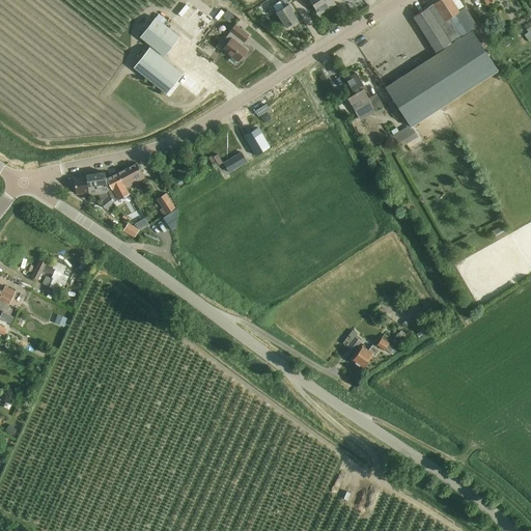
[(285,26),(297,20),(290,10),(292,9),(286,0),(279,0),(283,5),(275,10),(285,26)]
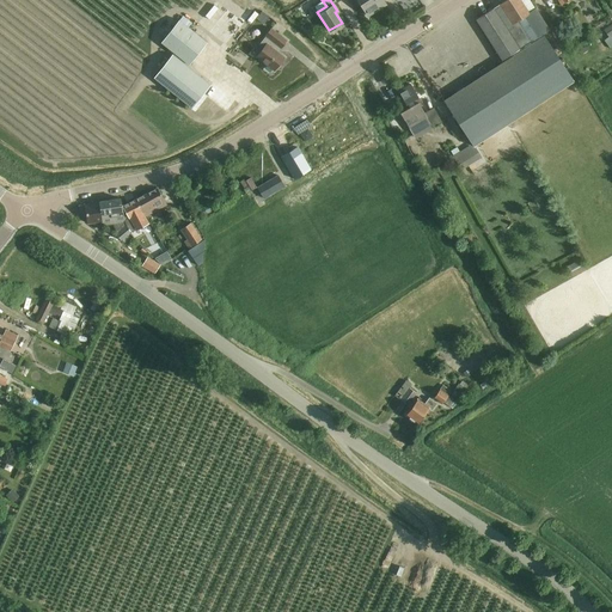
[(386,4),(383,0),(357,0),(368,16),(386,4)]
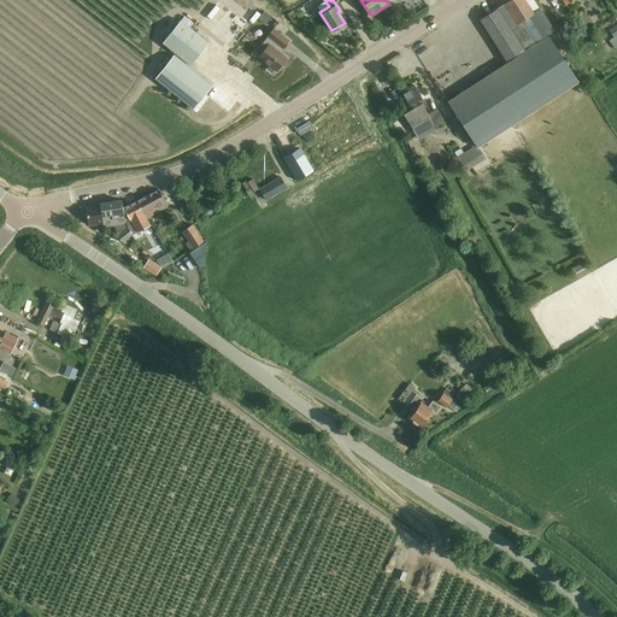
[(506,60),(530,45),(554,30),(540,9),(533,13),(523,0),(510,0),(480,19),(506,60)]
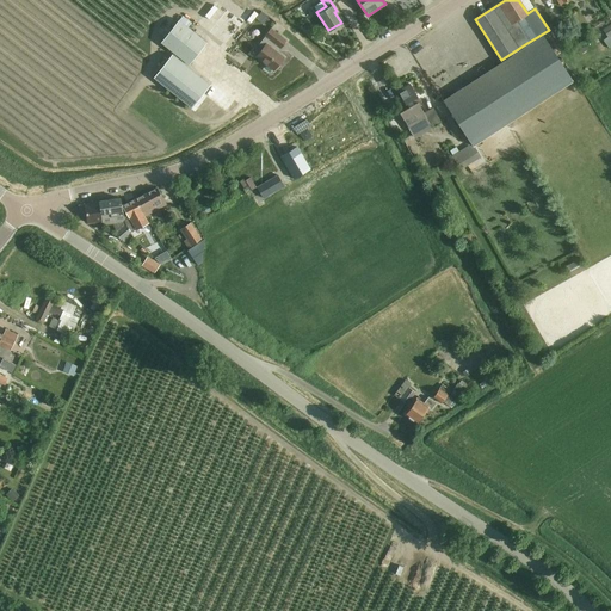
[(238,36),(250,12),(241,7),(229,32),(238,36)]
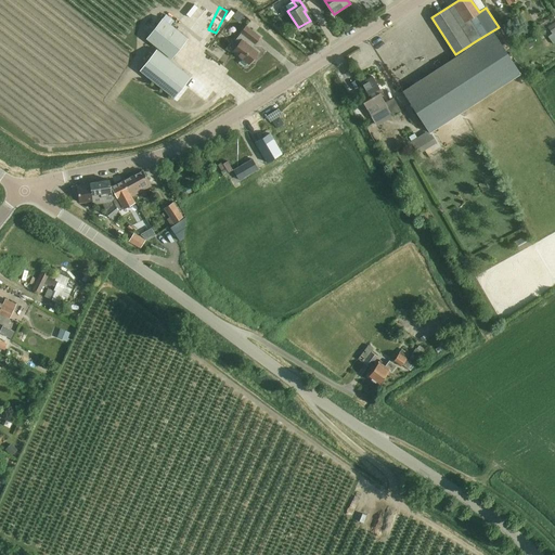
[(249,7),(244,11),(248,16),(254,12),(249,7)]
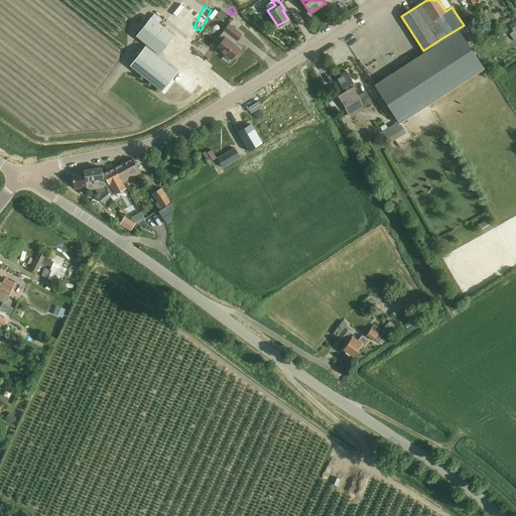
[(174,36),(151,17),(136,36),(159,54),(174,36)]
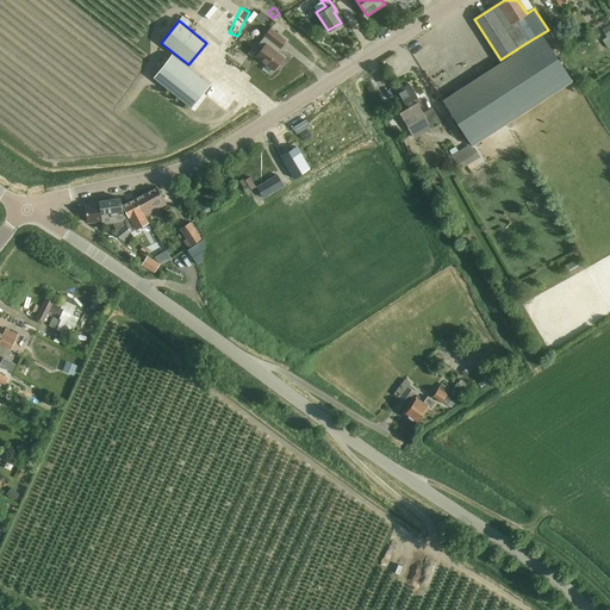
[(275,53),(285,41),(271,29),(257,44),(263,49),(256,57),(273,70),(282,57),(275,53)]
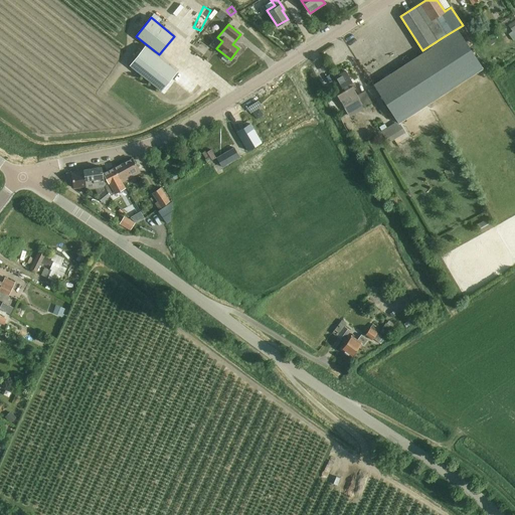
[(397,124),(483,68),(458,30),(421,54),(421,53),(372,86),(397,124)]
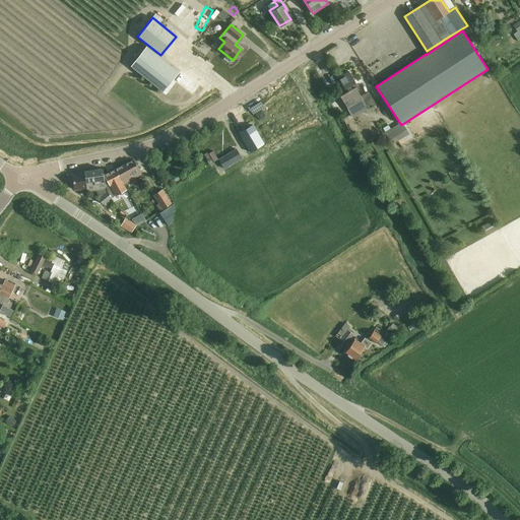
[(179,72),(146,47),(131,66),(164,92),(179,72)]
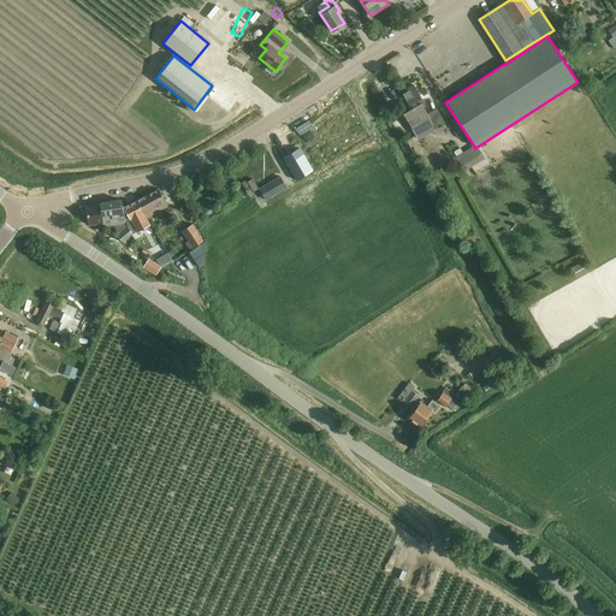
[(414,84),(401,92),(400,93),(408,106),(410,104),(412,107),(403,112),(414,132),(432,123),(436,129),(445,124),(437,108),(428,113),(422,102),(420,104),(419,99),(421,98),(414,84)]
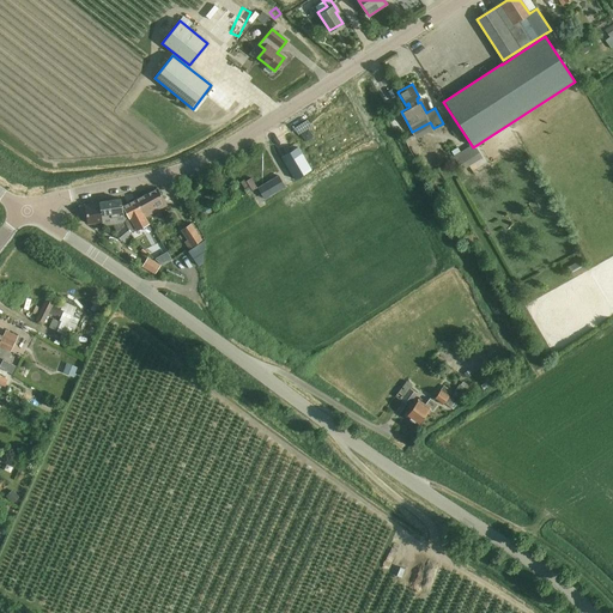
[(295,127),(295,128),(298,133),(311,126),(308,119),(295,127)]
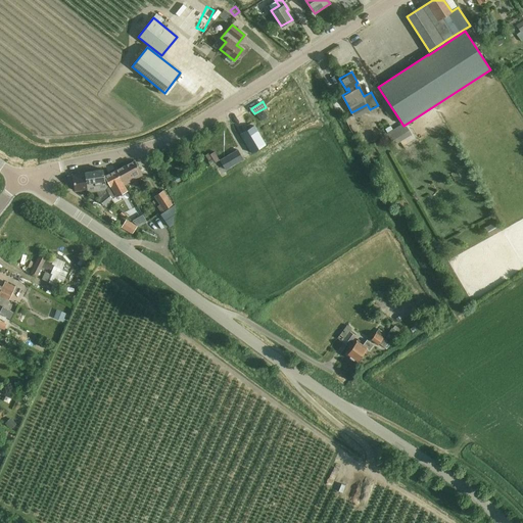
[(254,126),(241,134),(252,153),(267,144),(254,126)]
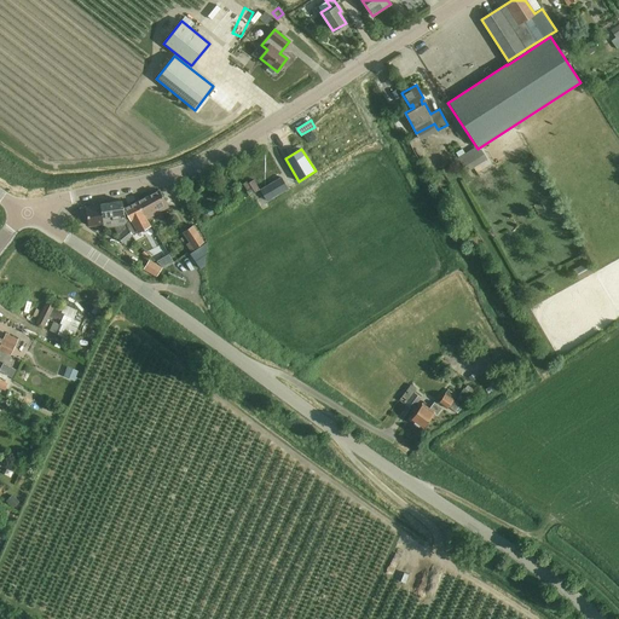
[(482,152),(469,161),(468,158),(461,162),(467,172),(486,160),(482,152)]
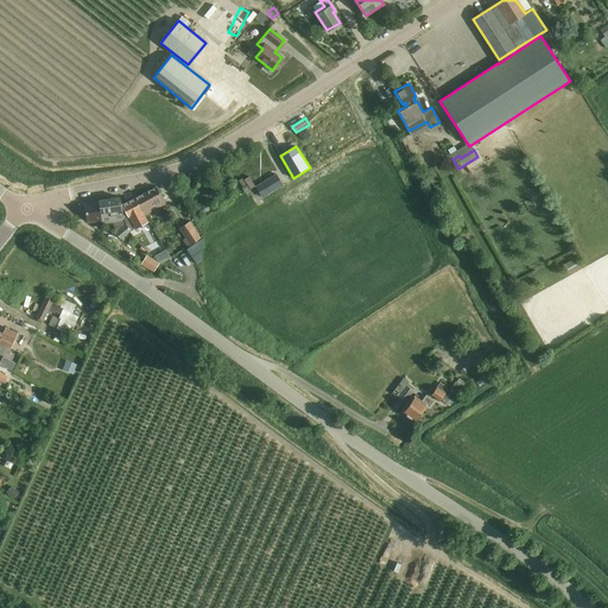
[(277,175),(254,187),(261,197),(283,185),(277,175)]
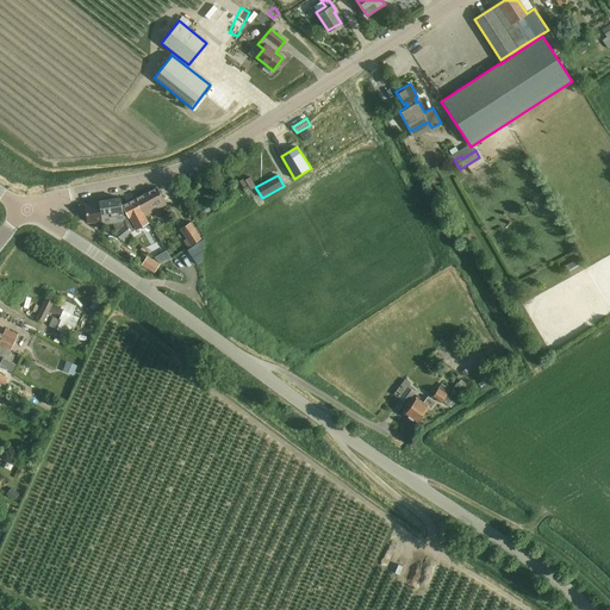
[(156,187),(135,198),(142,210),(145,216),(156,210),(154,204),(162,199),(156,187)]
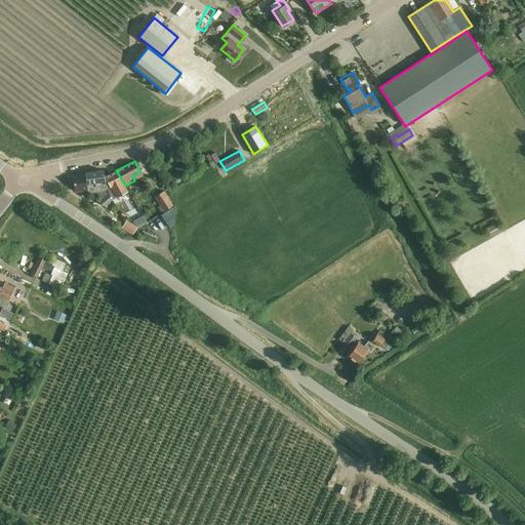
[(104,170),(85,173),(87,190),(88,194),(96,192),(101,200),(99,201),(104,206),(109,202),(107,189),(106,176),(105,176),(104,170)]
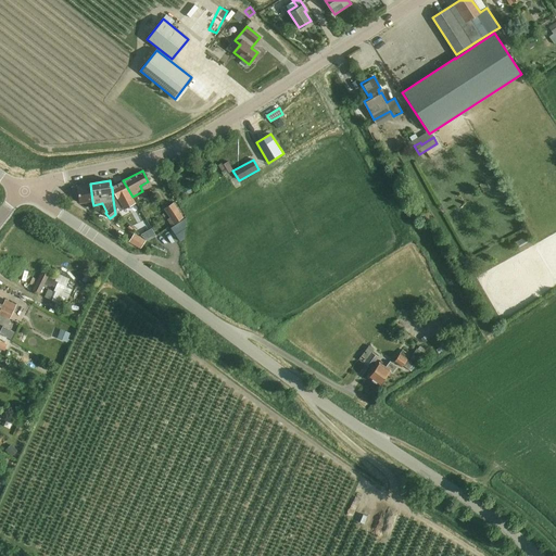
[(123,180),(112,187),(113,200),(115,214),(118,212),(135,202),(131,198),(133,197),(129,191),(123,180)]
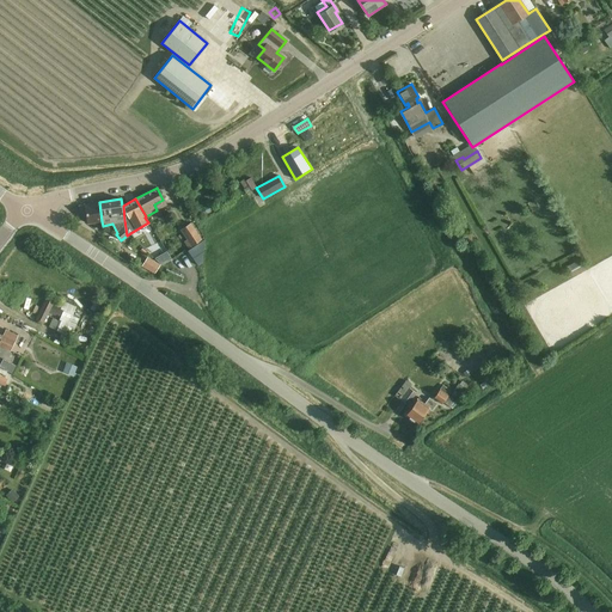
[(87,224),(102,221),(99,202),(98,202),(78,206),(80,216),(80,218),(86,216),(87,224)]
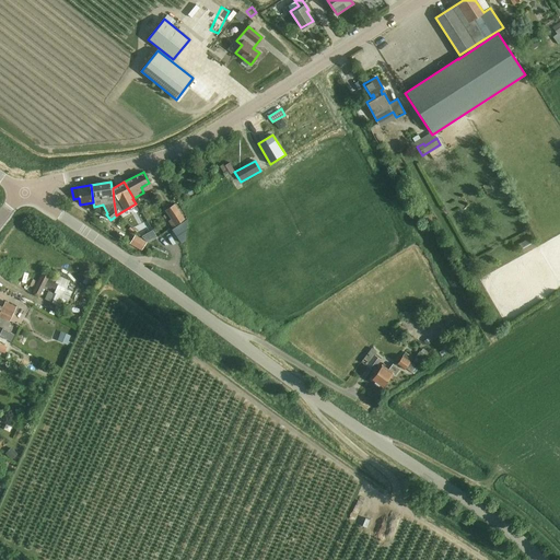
[(174,205),(165,210),(175,225),(184,219),(174,205)]
